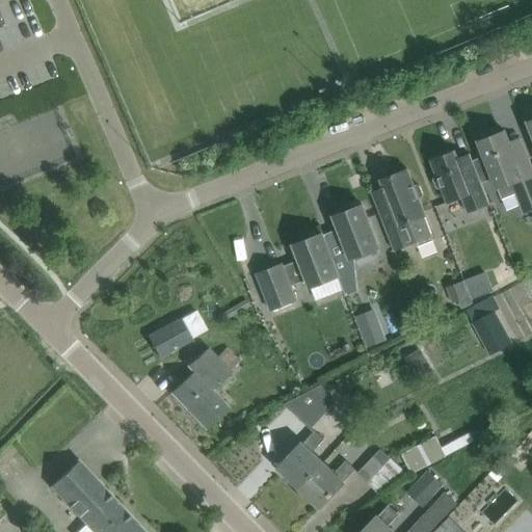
[(484,156),(473,160),(476,169),(481,183),(494,178),(494,179),(496,184),(497,188),(499,187),(508,184),(512,182),(525,213),(531,210),(531,165),(529,158),(522,139),(522,138),(520,139),(509,143),(505,131),(500,134),(498,129),(482,135),(484,139),(479,141),(484,156)]
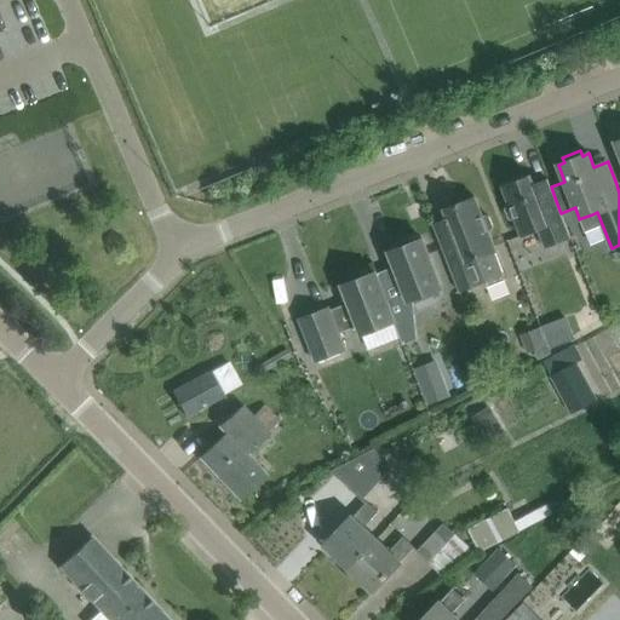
[(547,181),(534,185),(530,176),(503,187),(509,205),(506,206),(505,210),(509,219),(512,220),(515,219),(522,236),(538,230),(544,248),(570,237),(555,197),(547,181)]
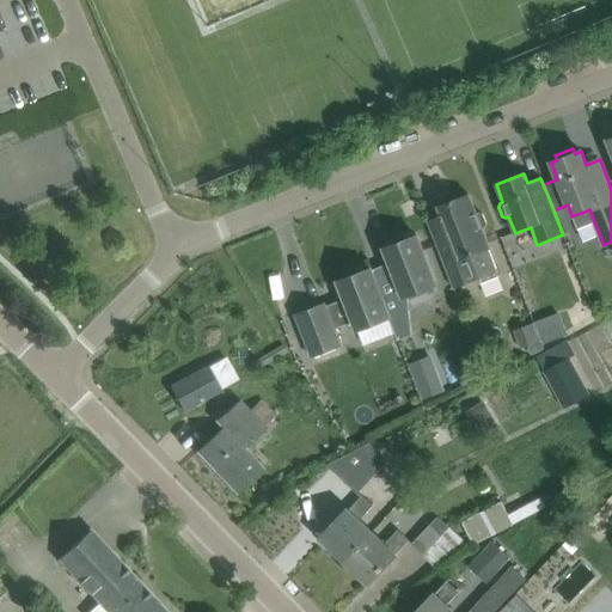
[(479,213),(476,214),(469,195),(439,207),(442,216),(427,222),(453,288),(477,280),(478,285),(500,276),(489,249),(490,249),(482,228),(485,227),(487,224),(483,214),(479,213)]
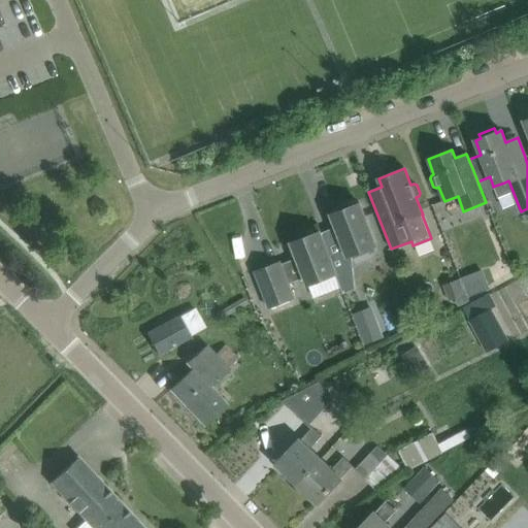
[(360,203),(355,205),(353,202),(335,208),(337,212),(331,215),(336,227),(321,233),(320,233),(322,239),(323,239),(332,261),(331,261),(336,275),(335,275),(341,290),(342,294),(355,290),(353,269),(352,255),(376,245),(360,203)]
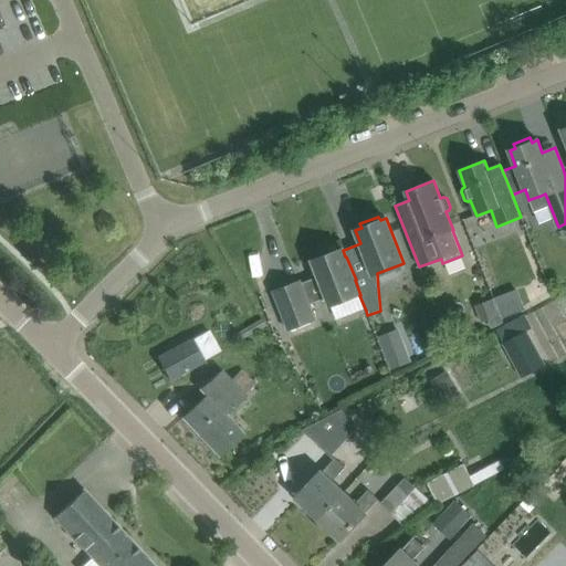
[(343,249),(338,251),(336,247),(321,252),(323,257),(312,261),(318,276),(301,283),(301,281),(273,292),(289,331),(315,321),(312,312),(310,304),(326,297),(329,307),(359,295),(360,295),(355,280),(356,280),(346,257),(345,257),(343,250),(344,250),(343,249)]
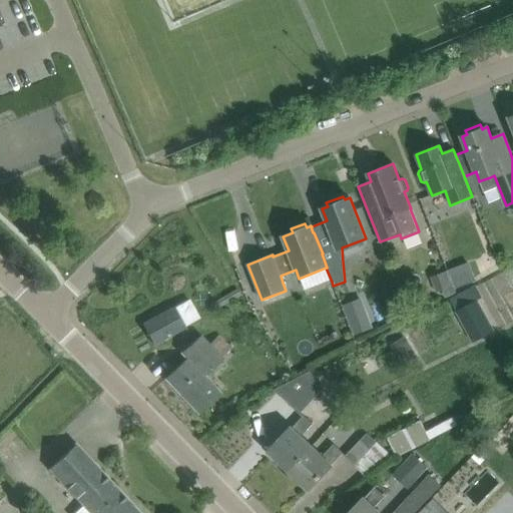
[(467,264),(447,272),(453,287),(456,293),(476,285),(467,264)]
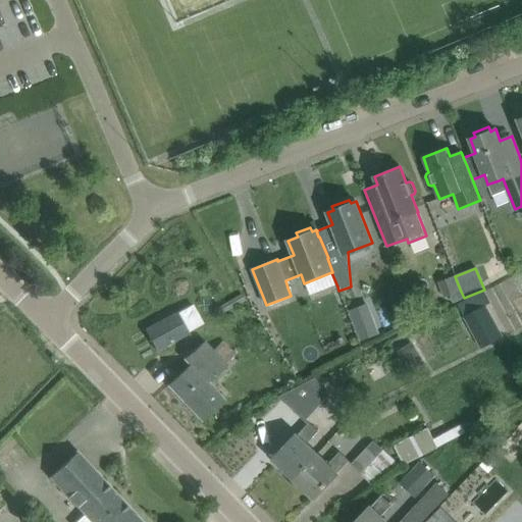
[(455,276),(438,283),(445,299),(461,292),(455,276)]
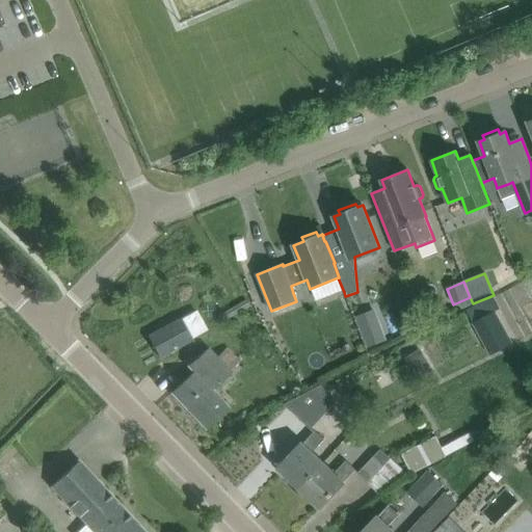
[(246,301),(218,317),(222,323),(250,309),(246,301)]
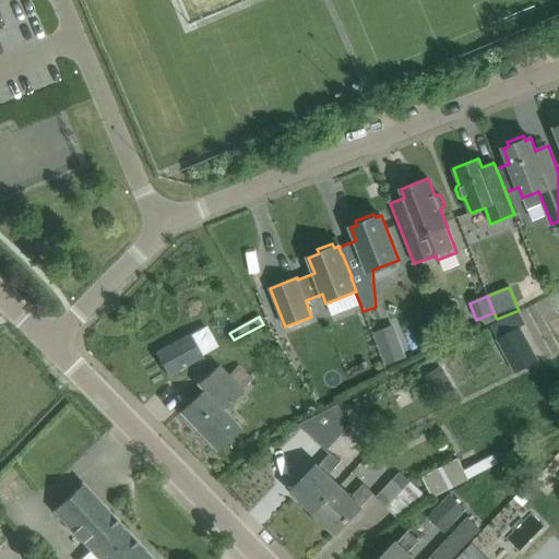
[(394,326),(373,334),(387,368),(406,360),(394,326)]
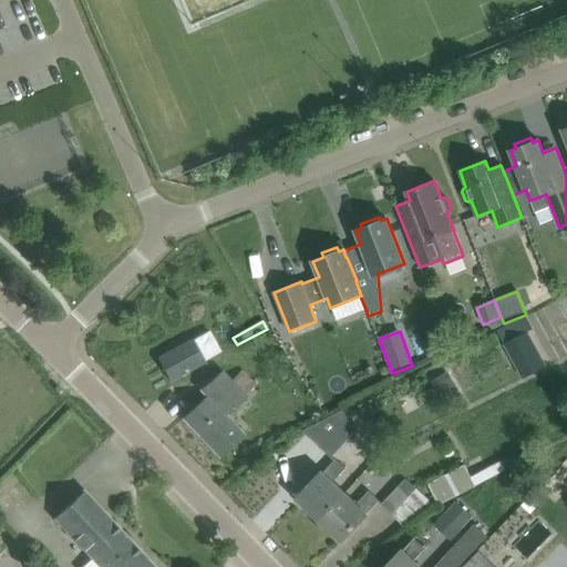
[(528,331),(504,346),(517,370),(521,369),(543,357),(537,348),(528,331)]
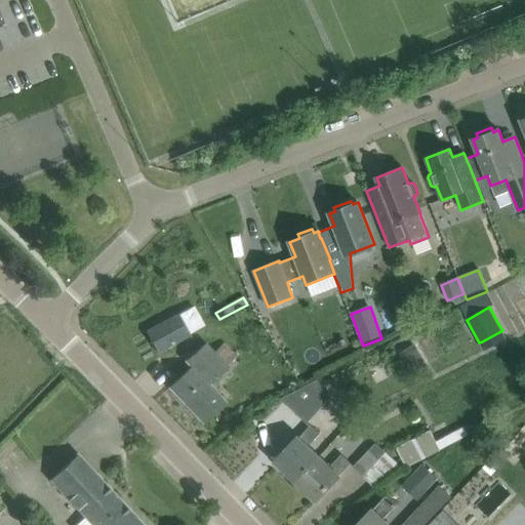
[(178,314),(146,331),(157,353),(190,335),(178,314)]
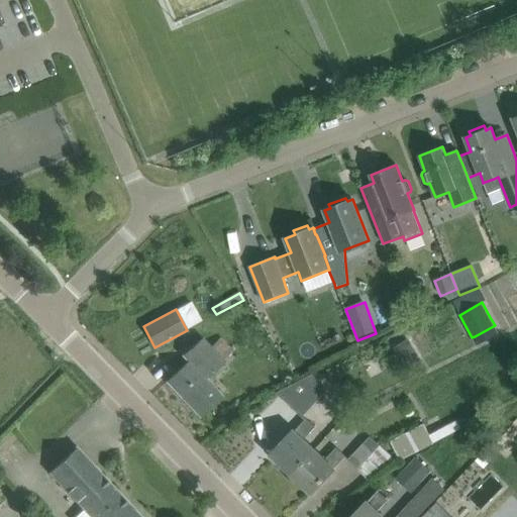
[(200,417),(214,403),(221,397),(204,380),(223,362),(221,359),(231,351),(219,338),(209,347),(201,338),(182,355),(188,362),(166,382),(200,417)]
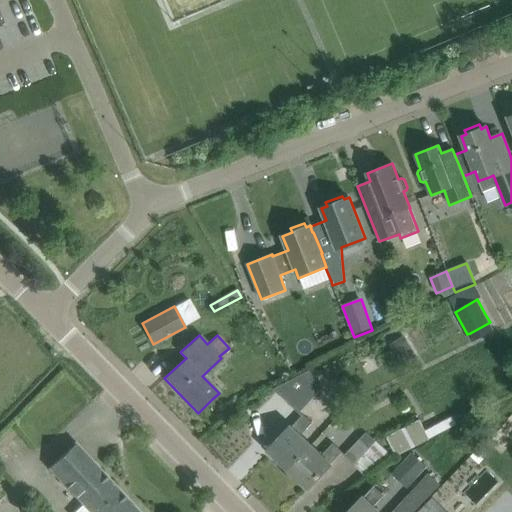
[(404,336),(389,344),(394,355),(410,346),(404,336)]
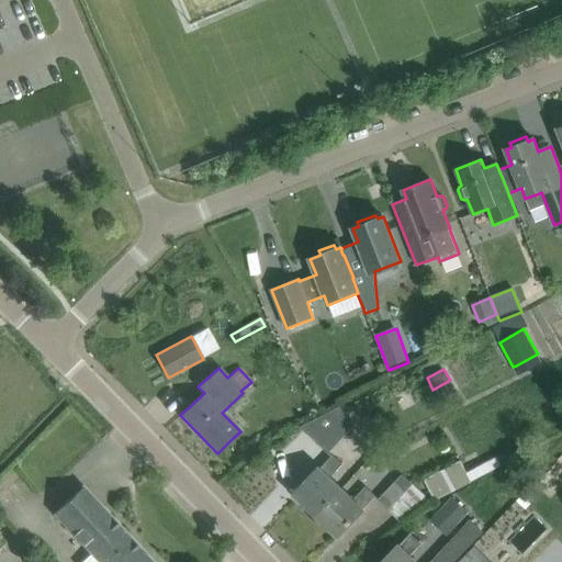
[(357,424),(338,407),(300,428),(328,454),(357,424)]
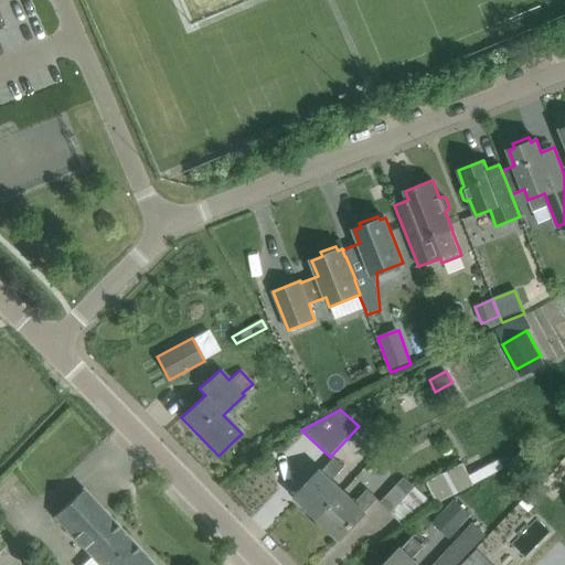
[(498,459),(469,476),(475,484),(502,468),(498,459)]
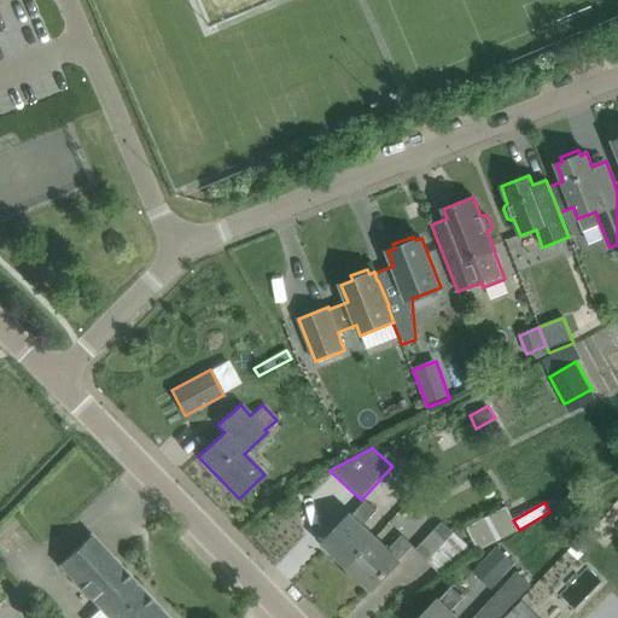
[(324,544),(348,567),(374,538),(362,528),(374,514),(363,503),(324,544)]
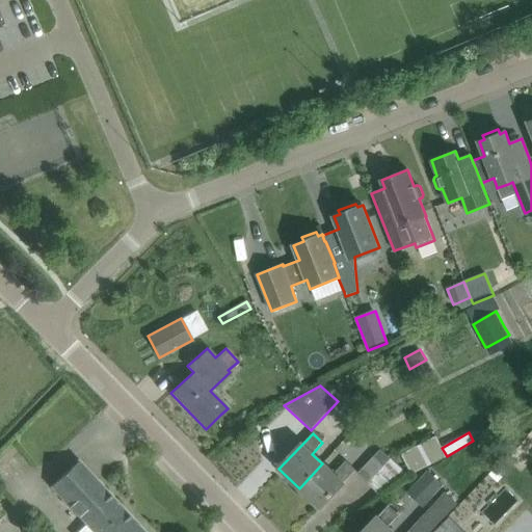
[(435,436),(401,455),(411,475),(447,456),(442,448),(435,436)]
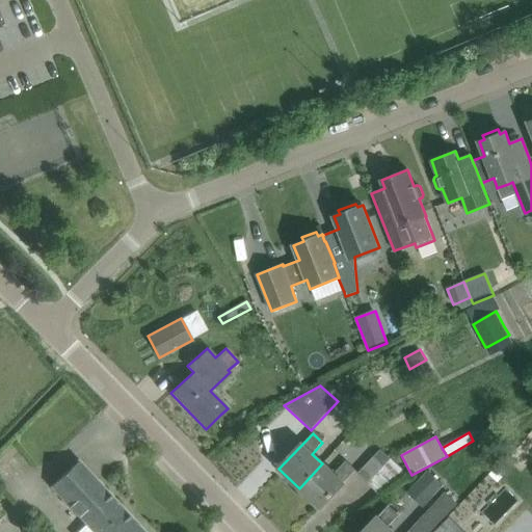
[(379,495),(405,474),(380,450),(357,474),(379,495)]
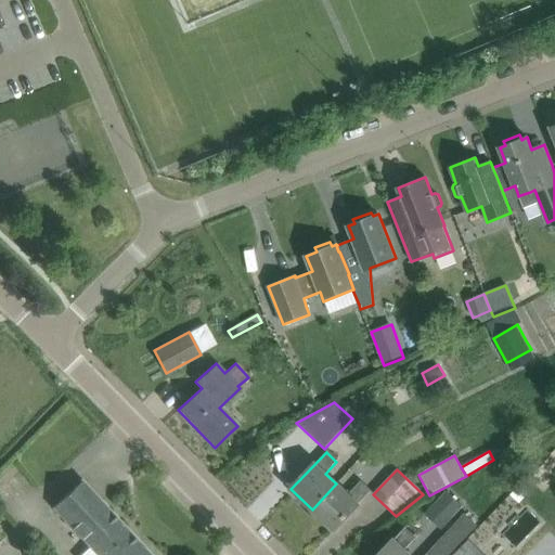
[(53,507),(90,547),(80,554),(151,554),(81,480),(53,507)]
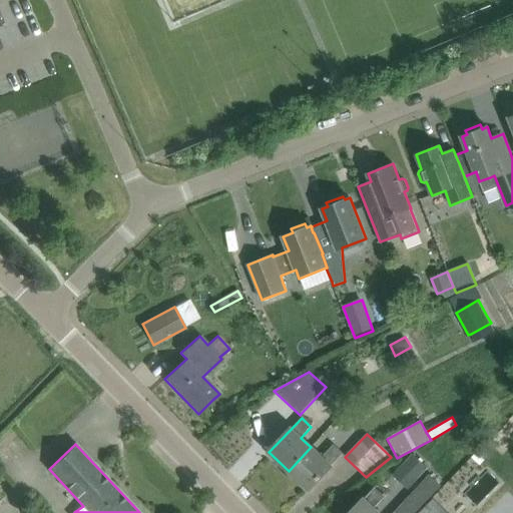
[(311,447),(289,471),(309,490),(342,455),(333,446),(322,457),(311,447)]
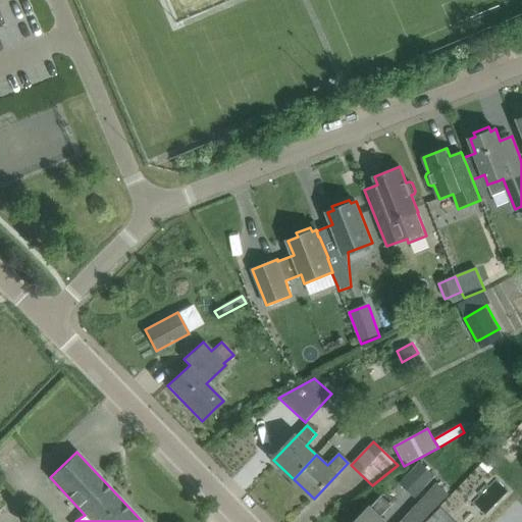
[(424,489),(434,477),(419,463),(408,475),(424,489)]
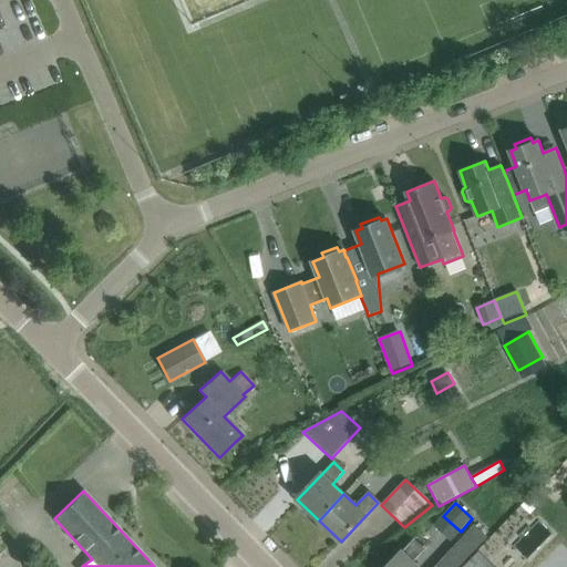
[(474,526),(439,563),(443,566),(457,566),(486,537),(474,526)]
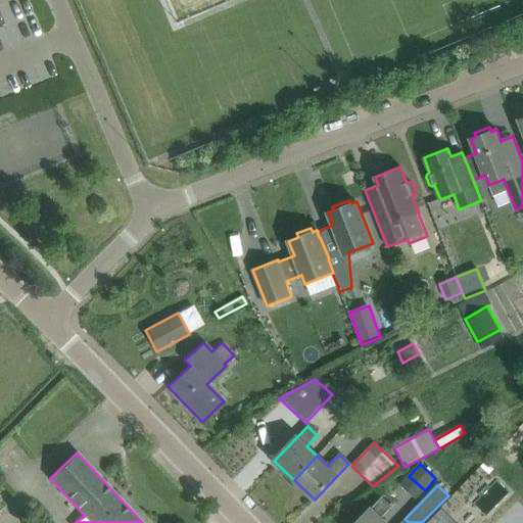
[(389,511),(394,505),(383,494),(378,501),(364,516),(357,522),(383,522),(380,520),(389,511)]
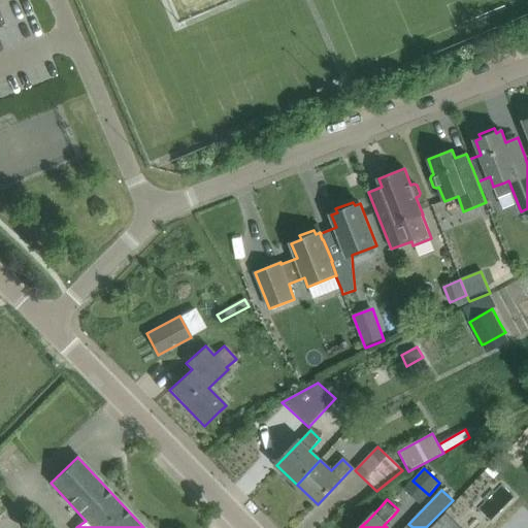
[(435,527),(458,527),(447,517),(435,527)]
